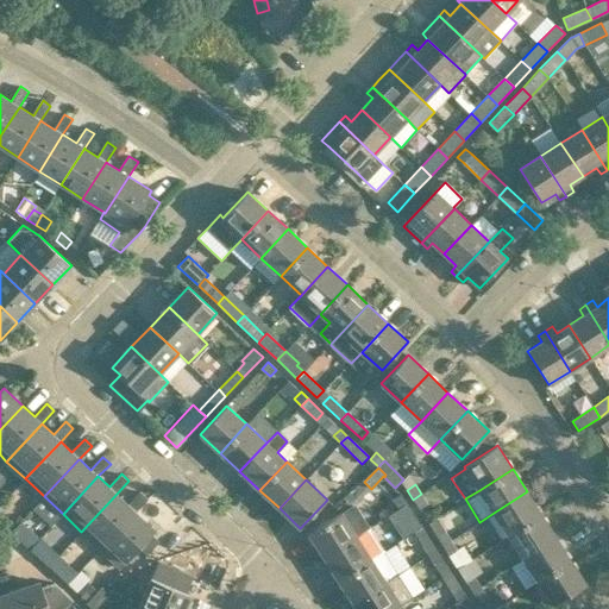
[(81,532),(100,550),(136,512),(148,498),(140,491),(129,504),(117,494),(81,532)]
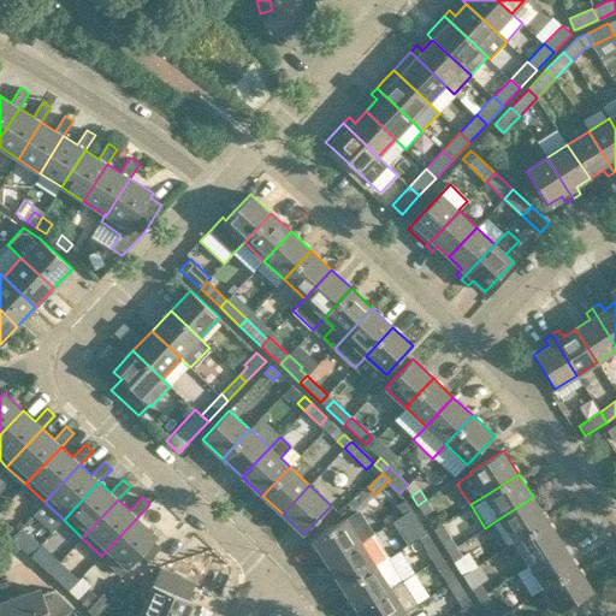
[(499,519),(514,542),(548,520),(533,497),(499,519)]
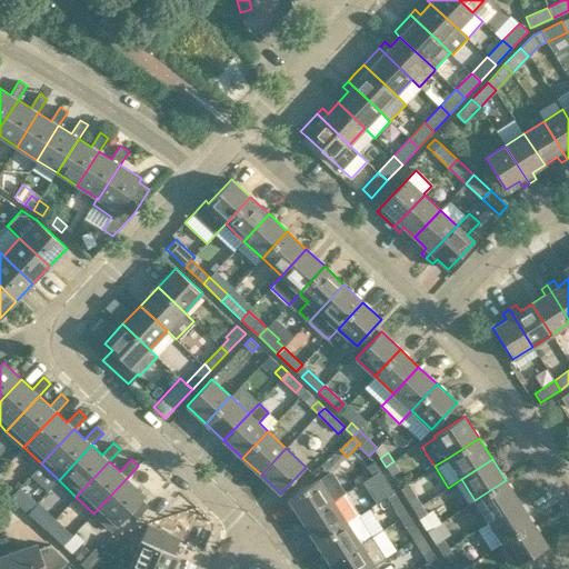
[(367,466),(372,476),(380,471),(375,460),(367,466)]
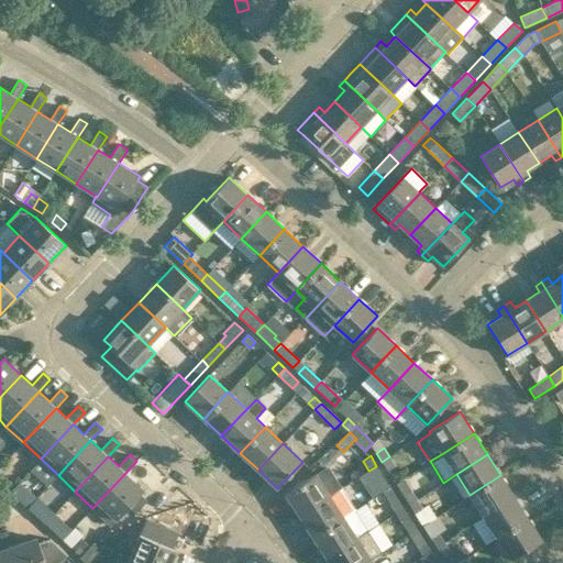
[(389,456),(382,462),(387,471),(396,465),(389,456)]
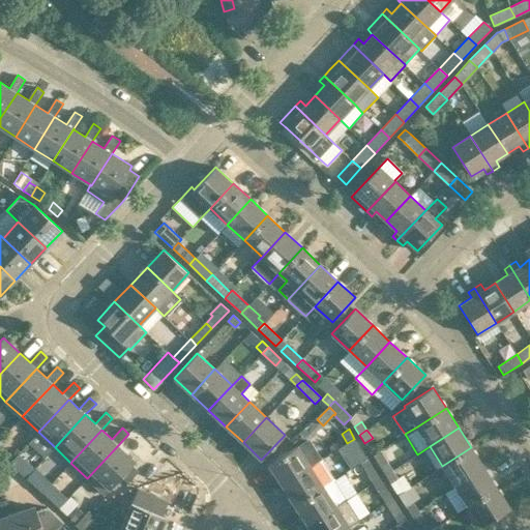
[(287,453),(269,465),(282,484),(322,460),(308,439),(298,446),(296,447),(287,453)]
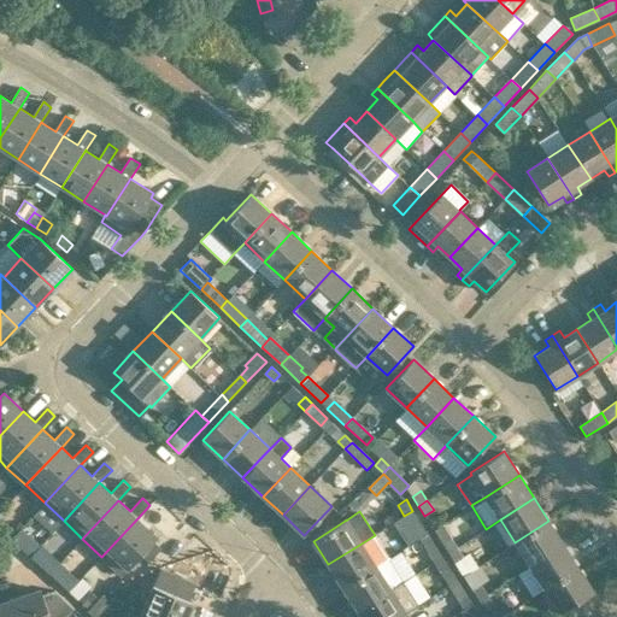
[(404,516),(419,539),(428,534),(412,511),(404,516)]
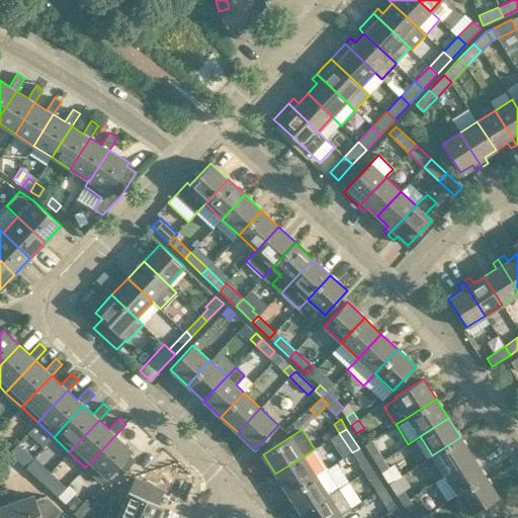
[(115,435),(85,467),(102,483),(118,466),(124,472),(136,460),(128,454),(133,451),(115,435)]
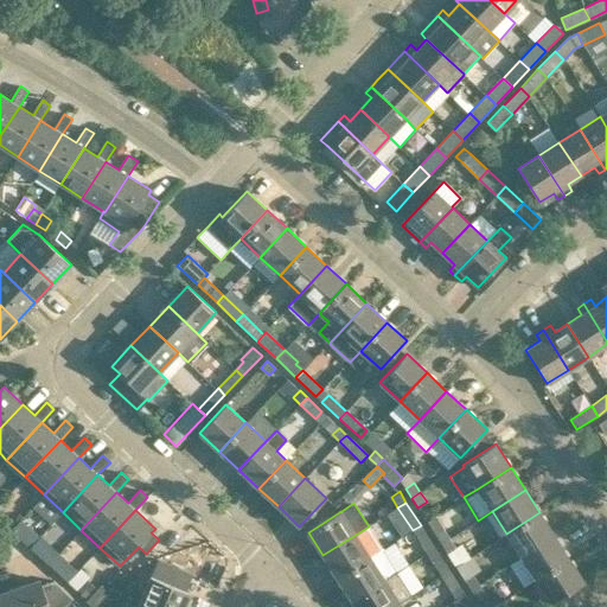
[(506,534),(522,556),(554,536),(540,512),(506,534)]
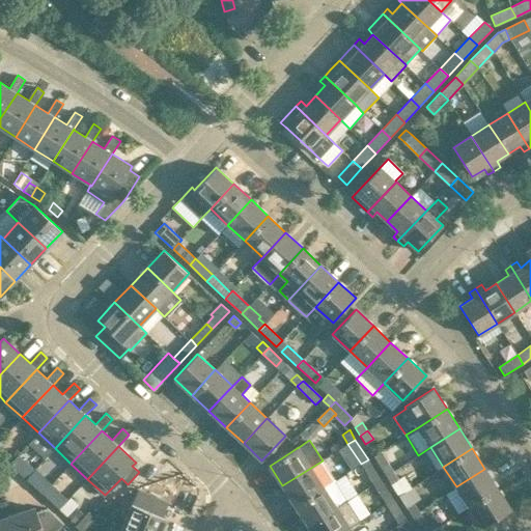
[(20,456),(14,464),(20,469),(26,462),(20,456)]
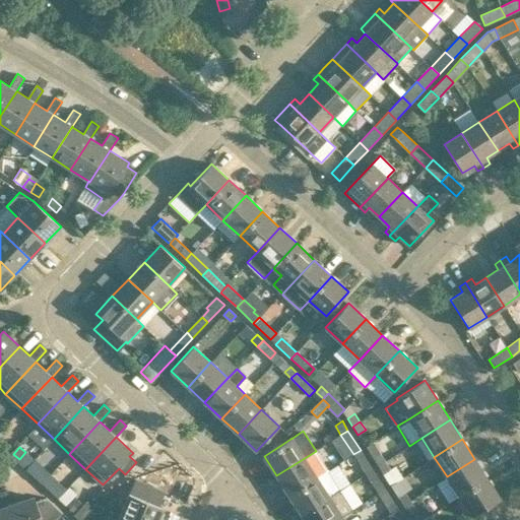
[(276,475),(288,495),(328,470),(329,469),(317,450),(316,451),(276,475)]
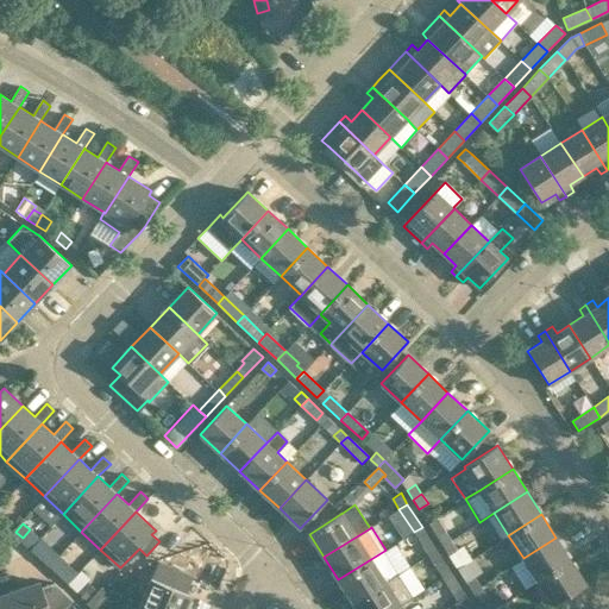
[(445,531),(437,537),(443,545),(451,540),(445,531)]
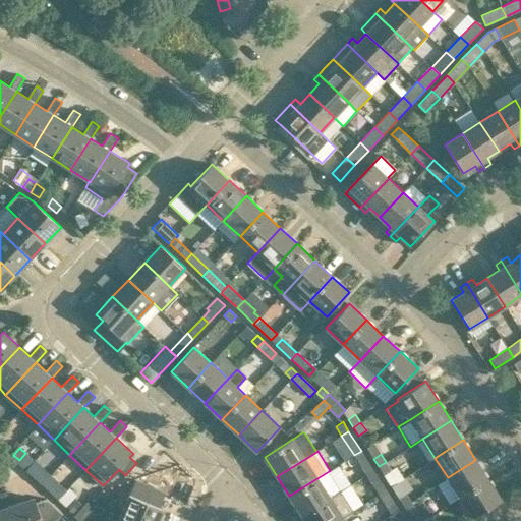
[(448,477),(437,484),(449,504),(460,498),(488,479),(475,460),(448,477)]
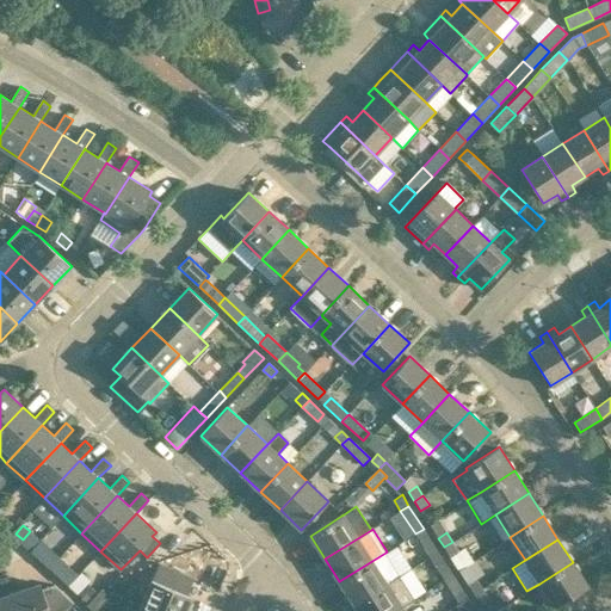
[(432,542),(424,547),(430,556),(438,551),(432,542)]
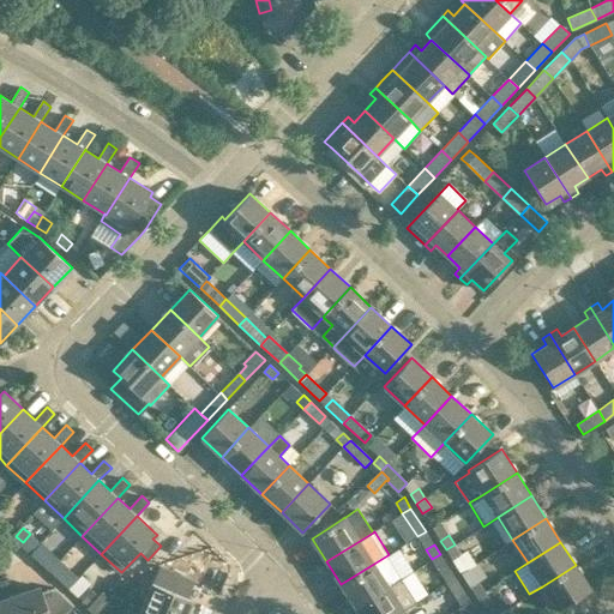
[(455,545),(446,549),(452,559),(461,553),(455,545)]
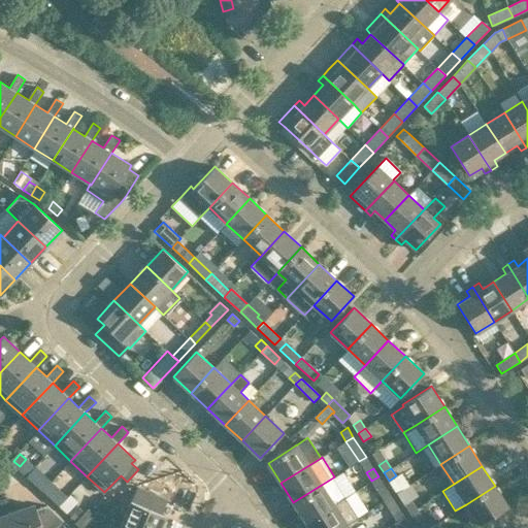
[(42,476),(36,484),(42,489),(48,483),(42,476)]
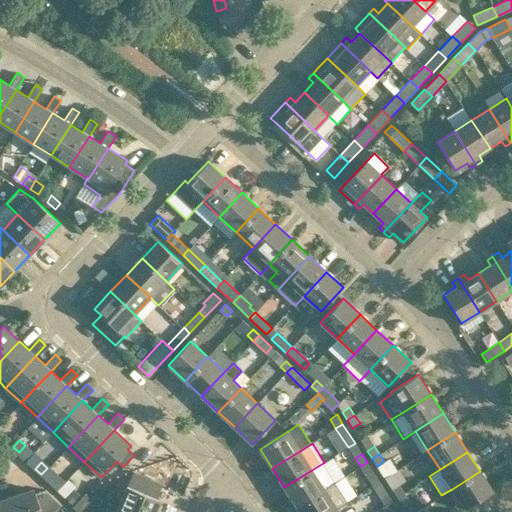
[(367,462),(360,466),(365,474),(372,470),(367,462)]
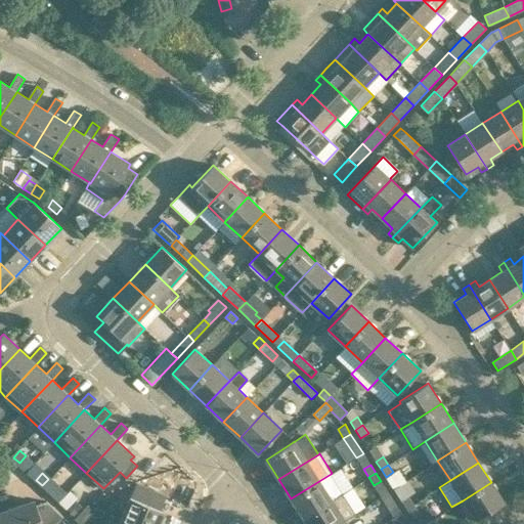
[(291,498),(304,519),(343,493),(331,474),(291,498)]
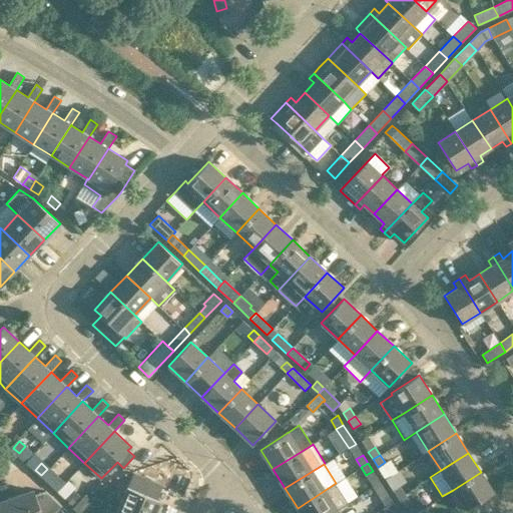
[(481,472),(453,490),(466,510),(494,492),(481,472)]
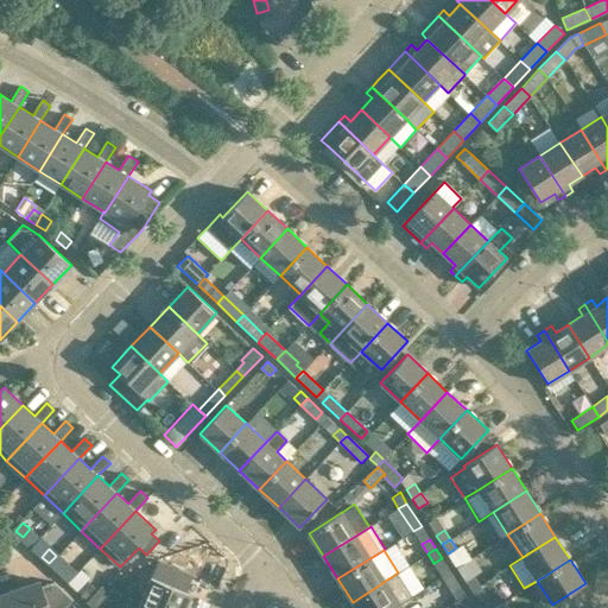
[(154,569),(140,602),(153,607),(184,607),(190,594),(187,591),(194,575),(168,564),(154,569)]
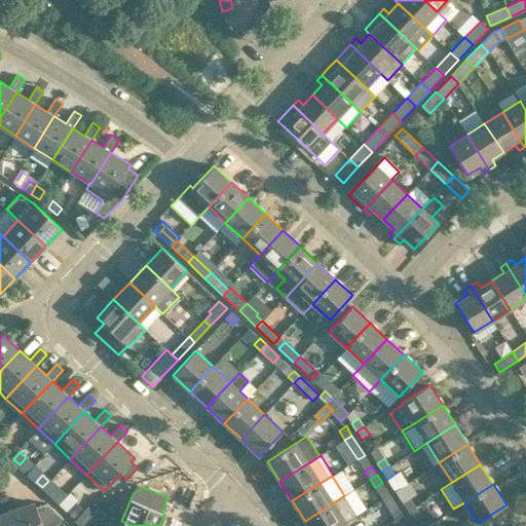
[(389,494),(382,498),(395,518),(402,513),(389,494)]
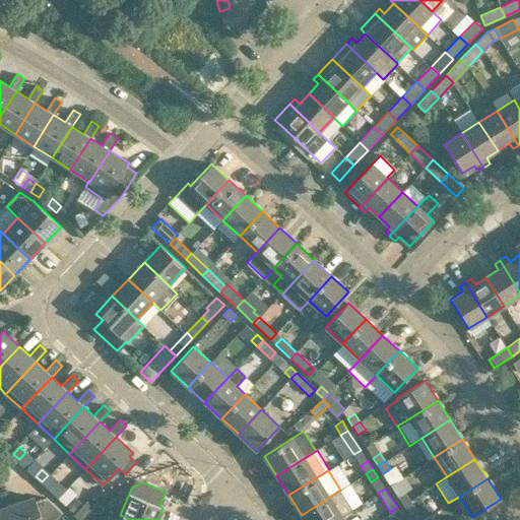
[(17,519),(12,504),(7,490),(0,492),(0,496),(4,507),(0,508),(0,519),(17,519)]
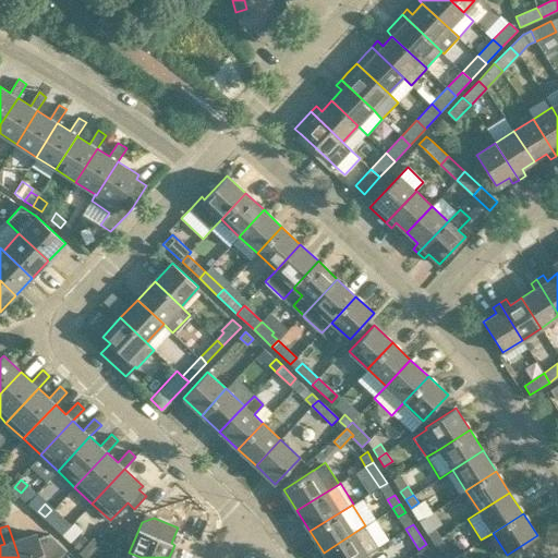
[(365,525),(324,553),(327,557),(360,557),(367,554),(379,546),(365,525)]
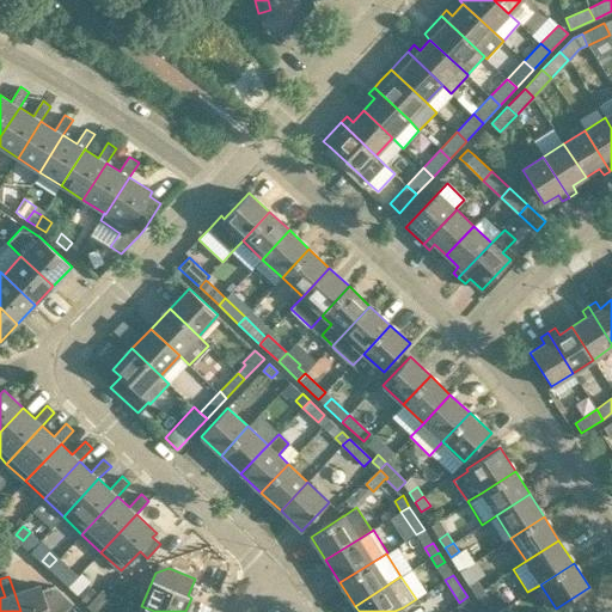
[(477,580),(469,586),(475,594),(483,588),(477,580)]
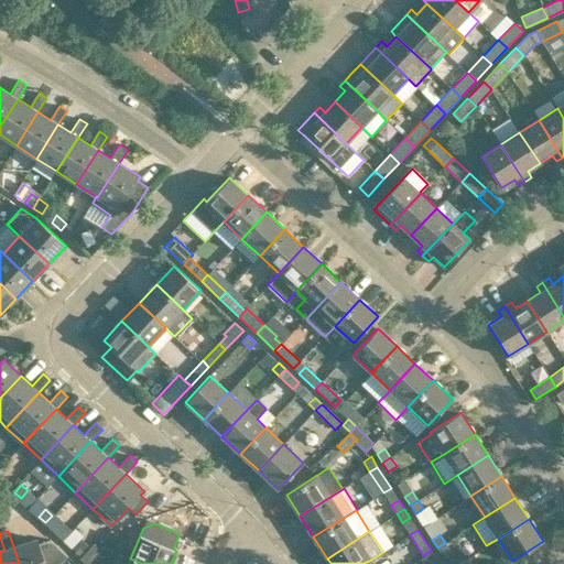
[(36,538),(13,546),(19,563),(60,563),(68,556),(51,539),(39,543),(36,538)]
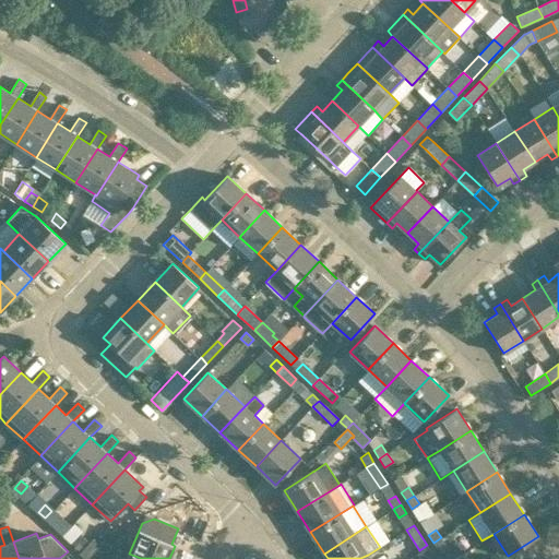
[(78,535),(71,543),(81,551),(87,544),(78,535)]
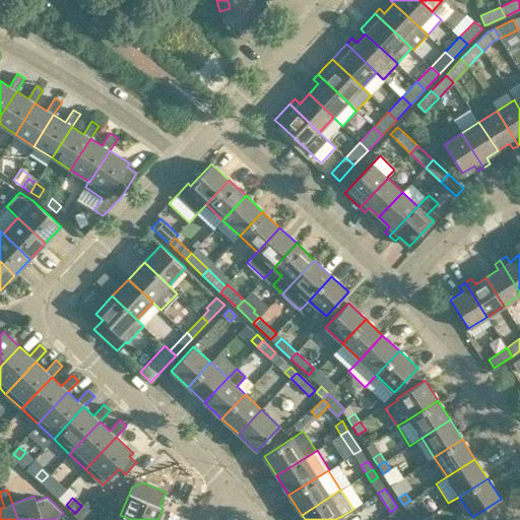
[(410,500),(403,505),(408,513),(415,508),(410,500)]
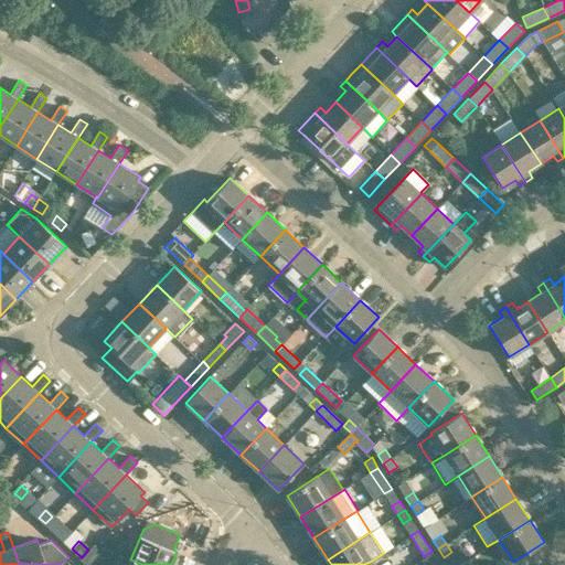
[(81,560),(86,564),(88,564),(100,553),(94,545),(81,560)]
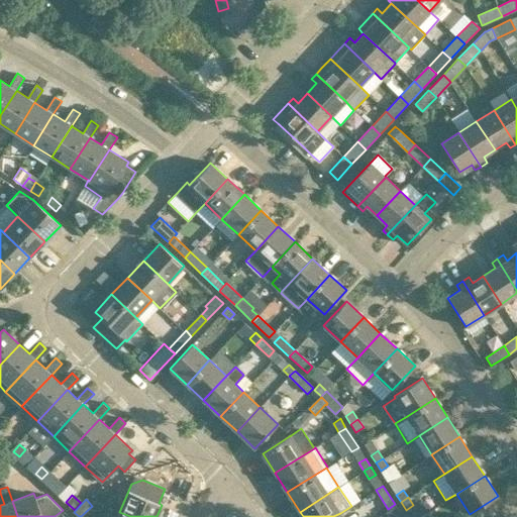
[(386,512),(388,516),(403,516),(396,506),(386,512)]
